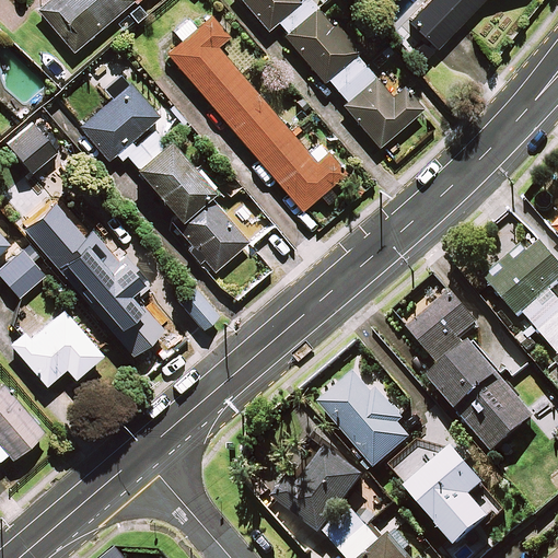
[(50,0),(38,11),(74,54),(137,0),(50,0)]
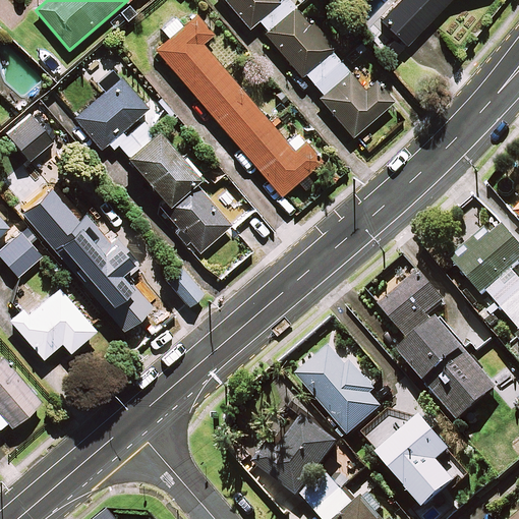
[(224,0),(249,30),(255,24),(300,78),(305,74),(323,96),(320,99),(352,138),(393,105),(375,83),(365,92),(332,53),(335,50),(309,20),(307,22),(287,0),(284,0),(279,4),(275,0),(224,0)]
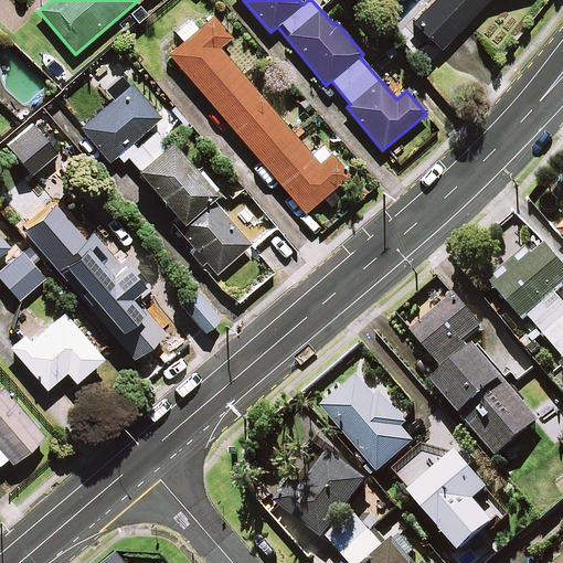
[(490,0),(437,0),(414,24),(442,51),(490,0)]
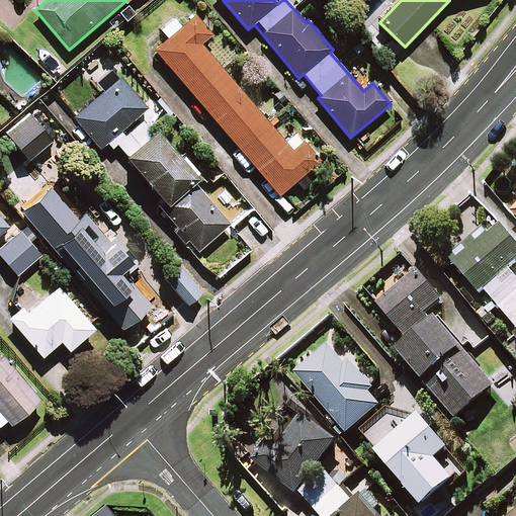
[(212,36),(195,16),(156,51),(279,196),(320,162),(304,143),(292,152),(201,46),(212,36)]
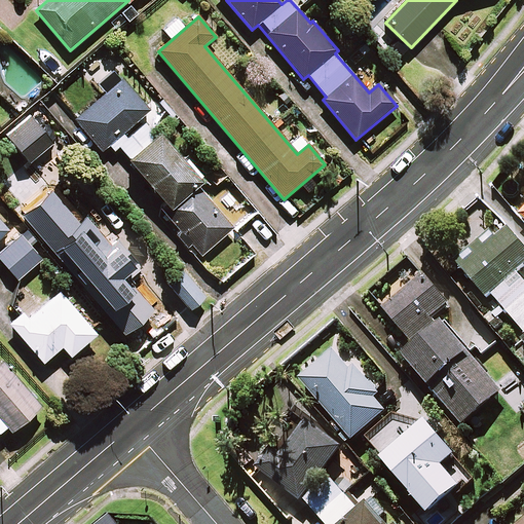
[(69,73),(53,57),(42,67),(57,83),(69,73)]
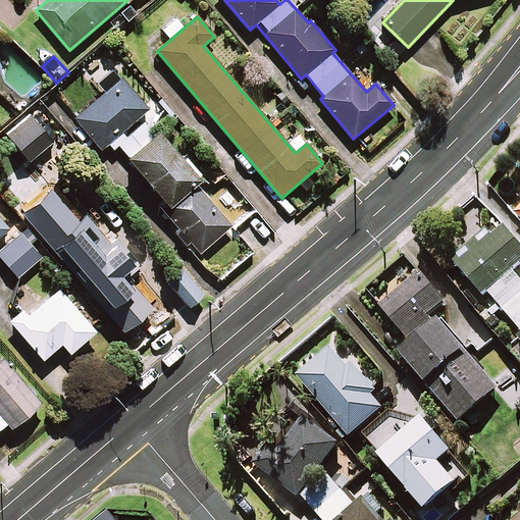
[(125,71),(120,65),(93,89),(100,98),(74,119),(102,151),(112,142),(164,203),(159,207),(200,254),(235,224),(217,205),(215,207),(198,187),(203,183),(145,114),(150,111),(120,76),(125,71)]
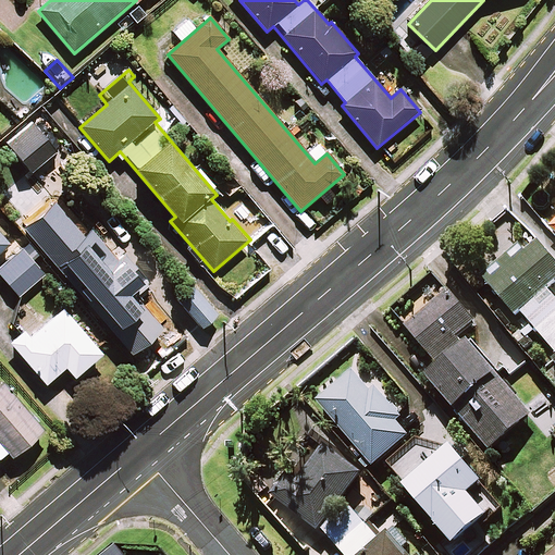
[(56,152),(33,125),(9,145),(32,173),(56,152)]
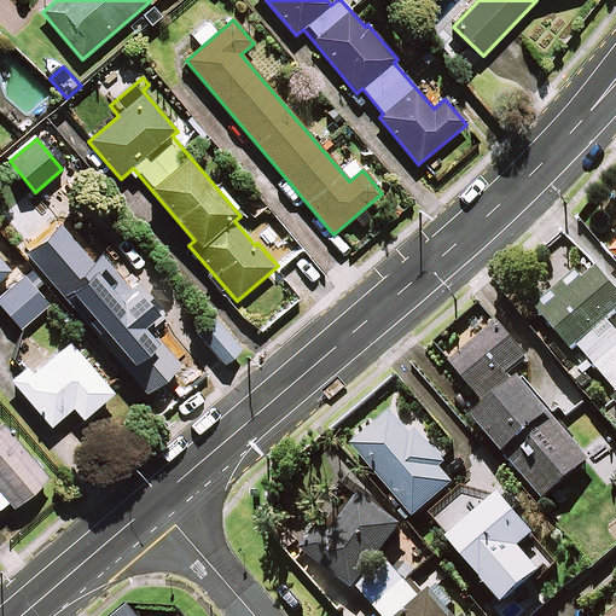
[(70,242),(45,265),(54,277),(47,283),(127,371),(147,394),(180,364),(145,326),(163,309),(141,285),(134,291),(94,247),(83,256),(70,242)]
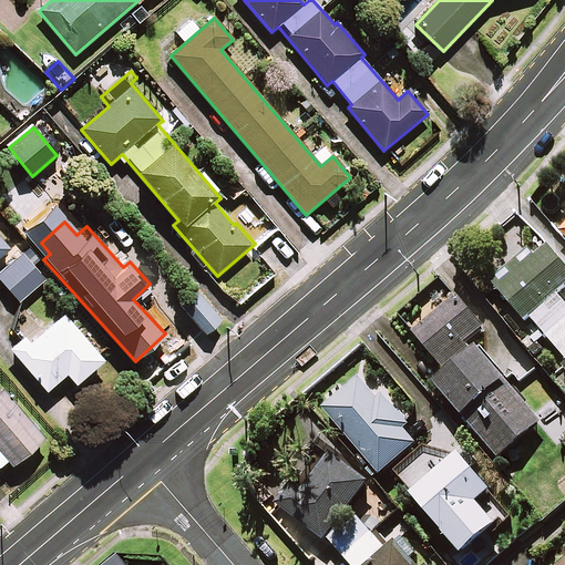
[(0,256),(9,248),(0,237),(0,256)]
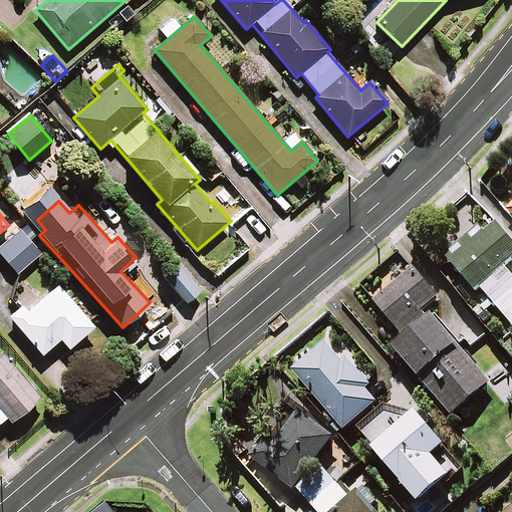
[(511,240),(498,224),(453,263),(478,293),(483,289),(511,324),(511,275),(507,270),(511,266),(511,240)]
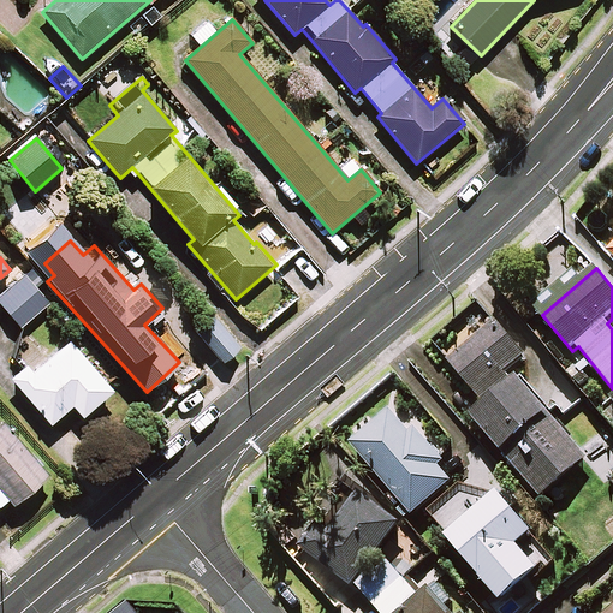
[(51,304),(27,277),(0,298),(0,302),(22,328),(51,304)]
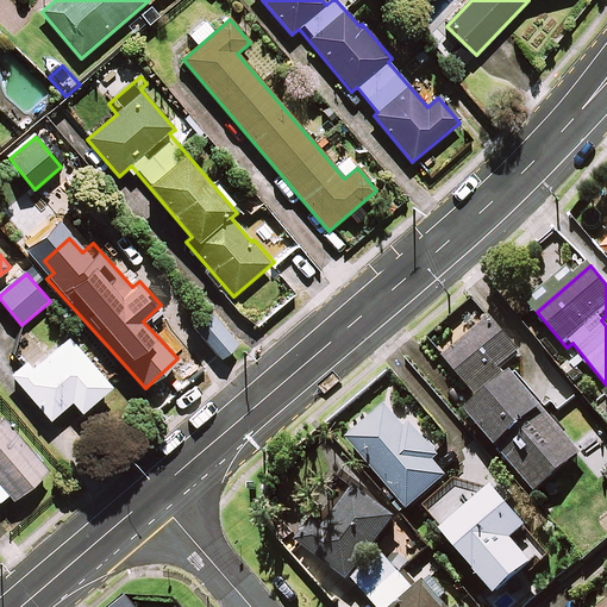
[(239,343),(216,317),(195,335),(219,361),(239,343)]
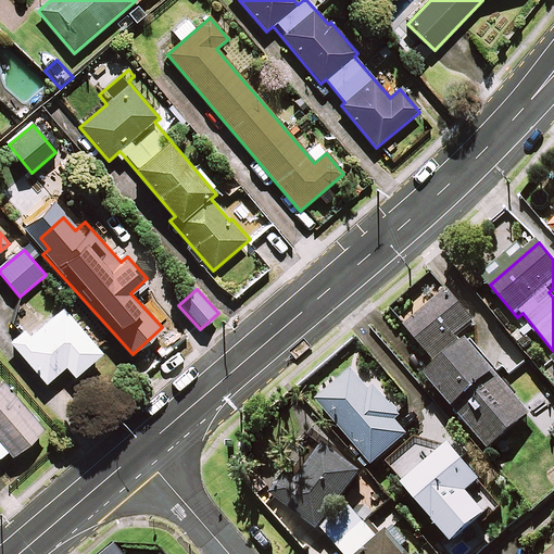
[(481,320),(454,289),(407,329),(442,369),(430,379),(492,452),(533,417),(464,336),(481,320)]
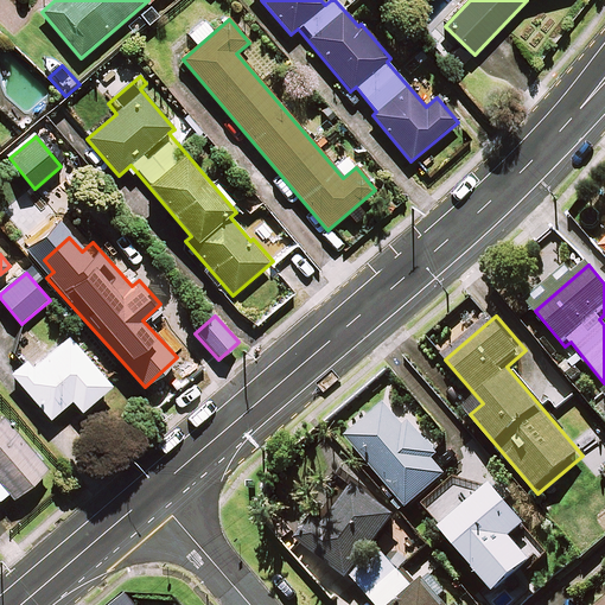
[(110,387),(69,338),(33,368),(27,361),(12,374),(50,419),(72,400),(82,411),(110,387)]
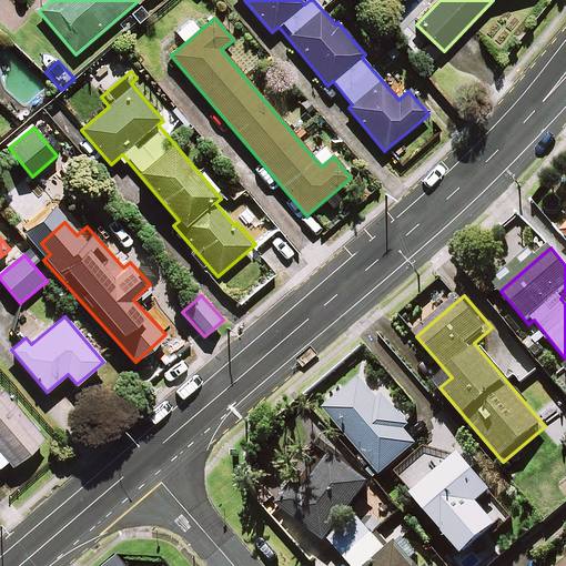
[(382,402),(363,381),(326,412),(384,478),(420,447),(405,430),(410,425),(385,397),(382,402)]
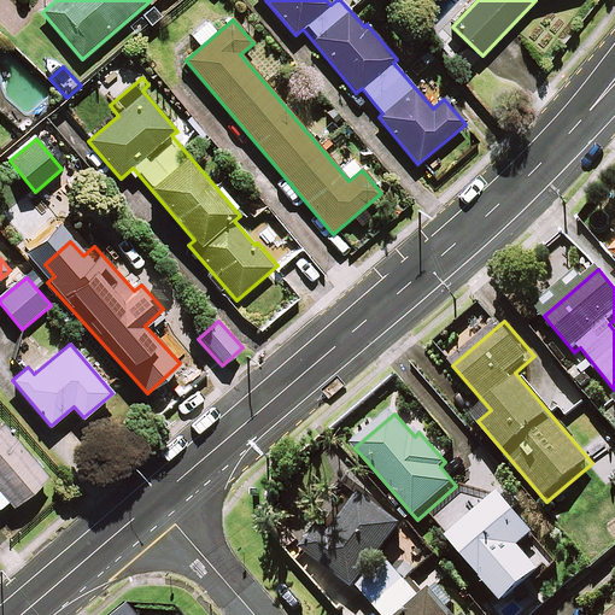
[(47,476),(1,423),(0,423),(0,508),(5,514),(47,476)]
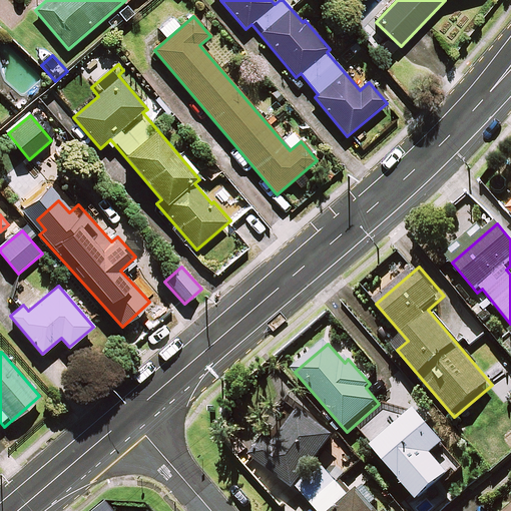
[(320,462),(339,437),(303,409),(275,446),(268,440),(252,459),(297,492),(300,489),(317,510),(387,510),(367,486),(361,491),(356,485),(346,493),(320,462)]
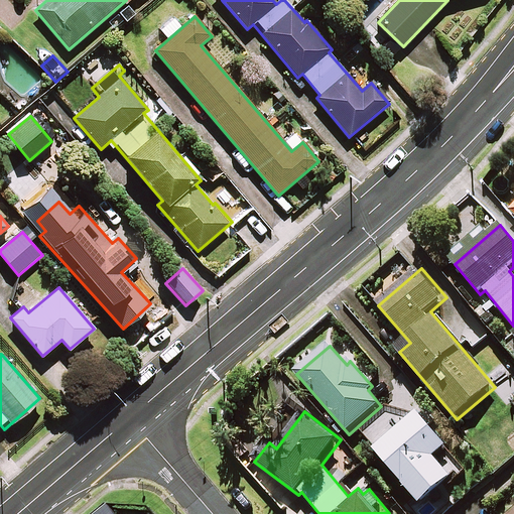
[(448,451),(422,418),(379,453),(422,507),(455,481),(438,460),(448,451)]
